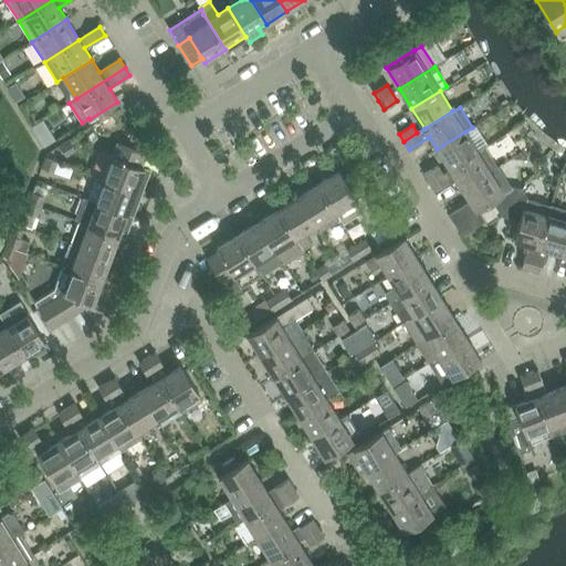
[(437,149),(450,169),(478,152),(465,132),(437,149)]
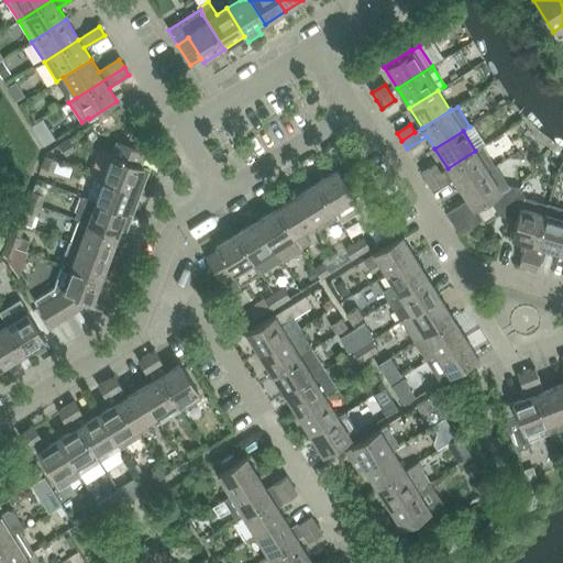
[(53,146),(58,156),(68,150),(63,141),(53,146)]
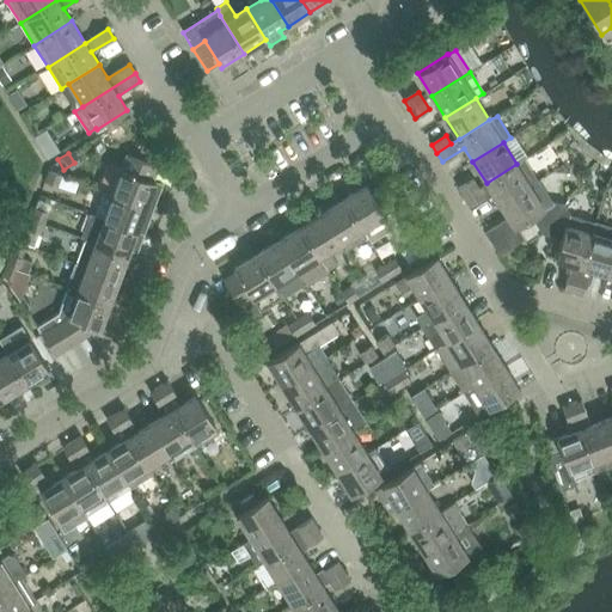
[(101,190),(104,191),(146,207),(150,197),(157,200),(163,184),(151,179),(157,165),(128,154),(122,169),(110,164),(101,190)]
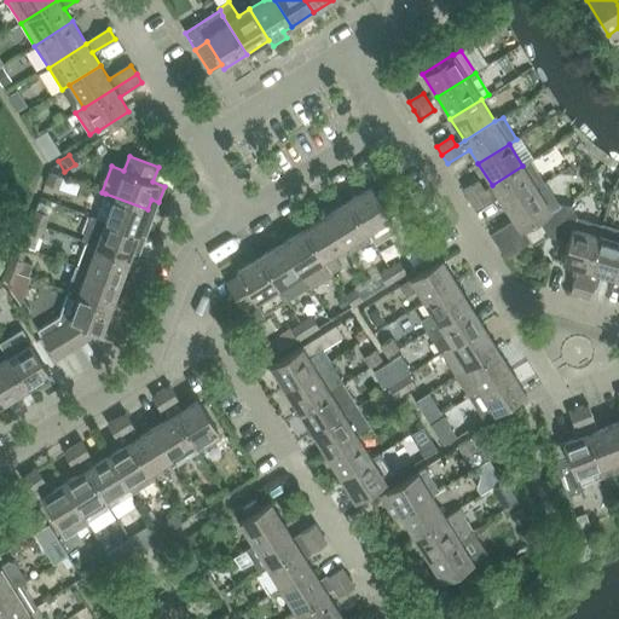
[(484,191),(469,200),(475,208),(490,200),(495,200),(499,197),(505,207),(544,183),(531,161),(522,166),(492,185),(484,191)]
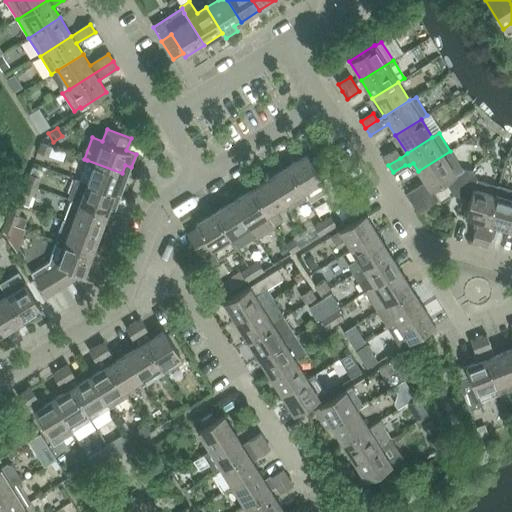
[(41,143),(38,152),(48,156),(52,147),(41,143)]
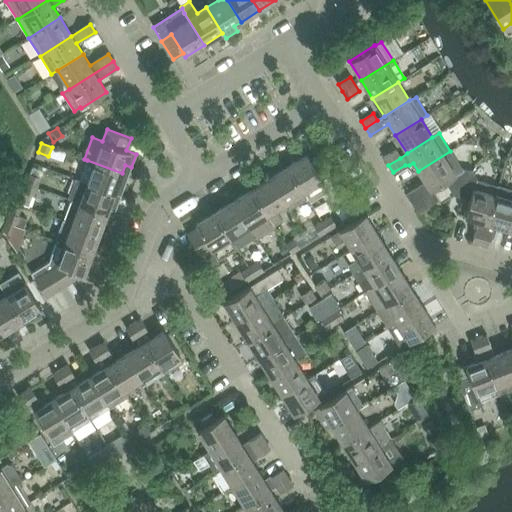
[(384,157),(388,165),(400,158),(395,150),(384,157)]
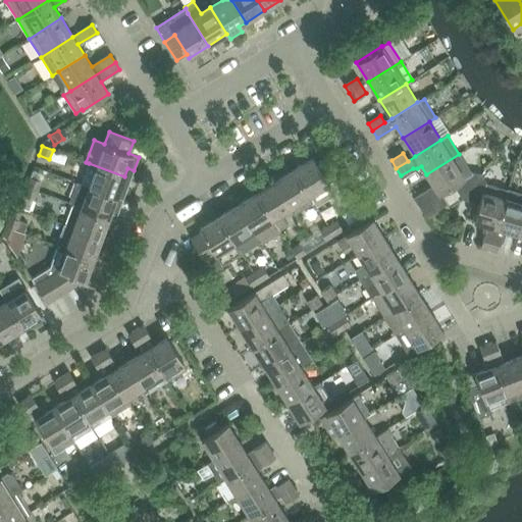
[(415,198),(426,216),(447,204),(439,194),(455,185),(463,198),(464,198),(481,175),(471,173),(459,154),(426,174),(433,186),(428,188),(426,195),(421,194),(415,198)]
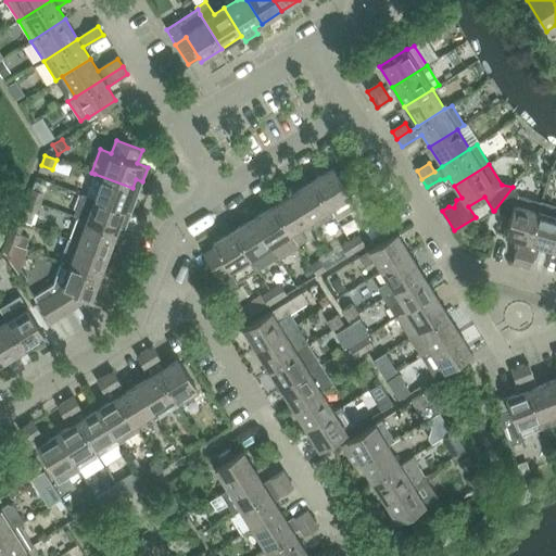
[(333,167),(313,180),(330,209),(351,196),(333,167)]
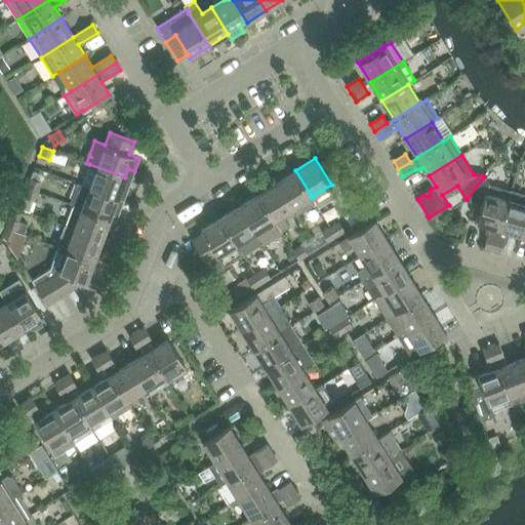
[(125,177),(89,164),(81,185),(123,200),(128,188),(122,186),(125,177)]
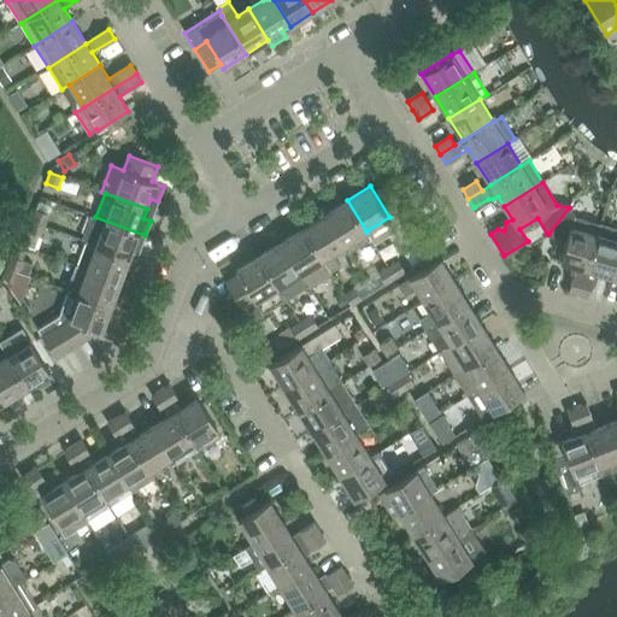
[(347,200),(324,215),(344,246),(348,253),(371,239),(366,231),(347,200)]
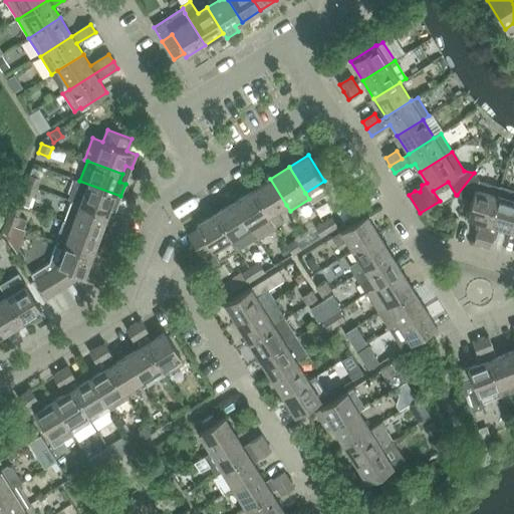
[(477,182),(474,173),(457,195),(457,196),(472,200),(466,218),(477,221),(476,225),(478,229),(474,242),(482,245),(499,188),(477,182)]
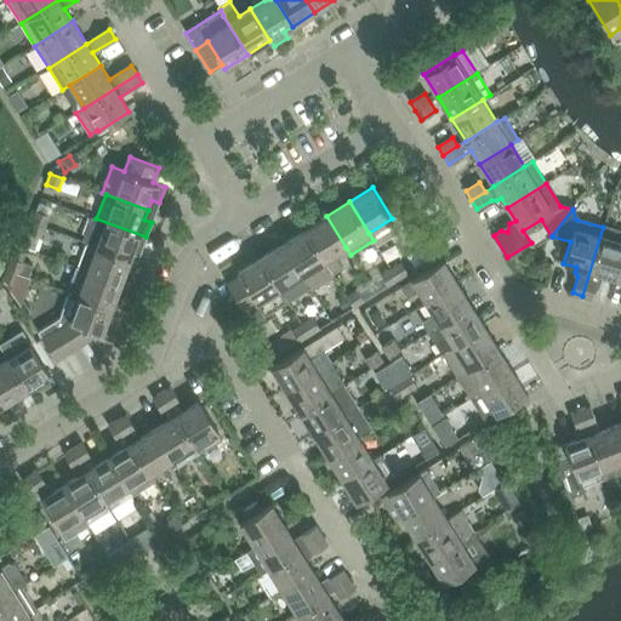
[(96,218),(91,216),(81,240),(86,243),(130,258),(134,250),(141,252),(146,237),(96,218)]
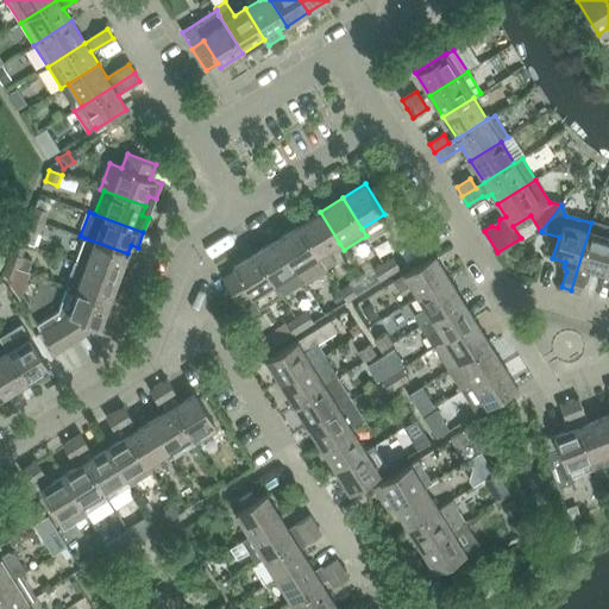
[(320,212),(299,225),(325,268),(336,262),(327,250),(339,243),(320,212)]
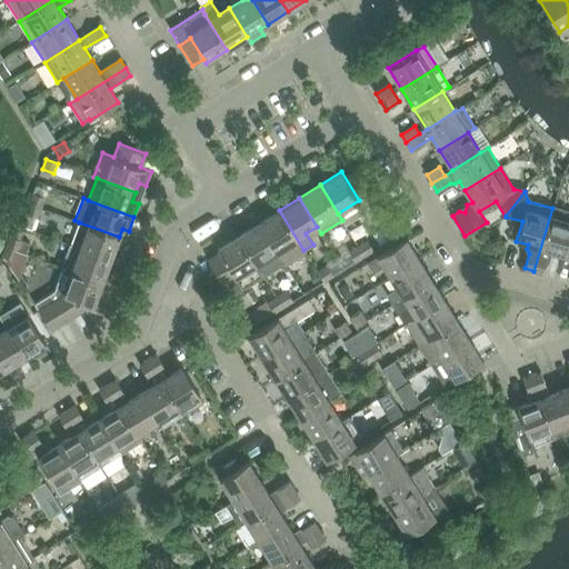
[(29,203),(26,215),(37,218),(41,208),(29,203)]
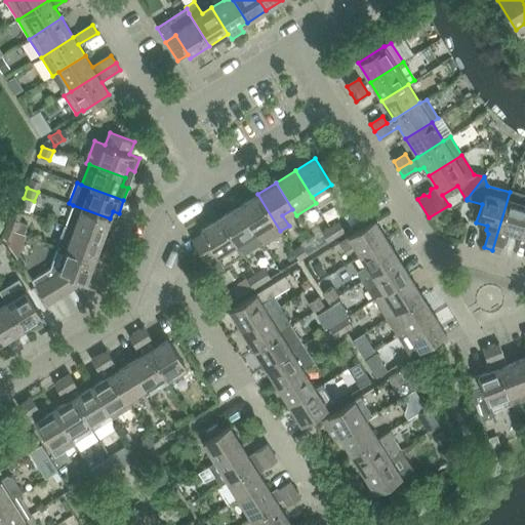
[(524,196),(510,192),(492,250),(500,252),(505,239),(509,237),(510,232),(520,235),(524,216),(524,196)]
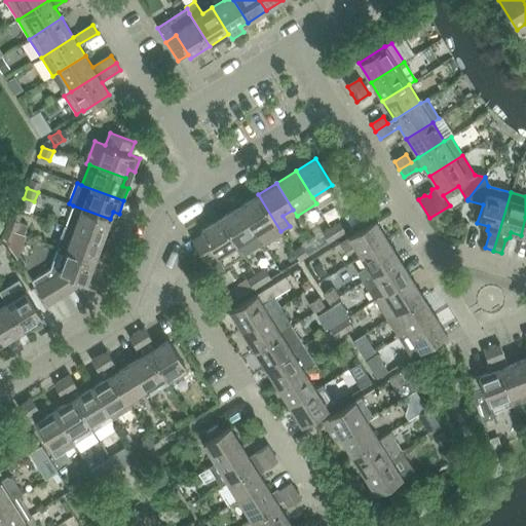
[(258,194),(239,207),(256,233),(262,243),(280,231),(258,194)]
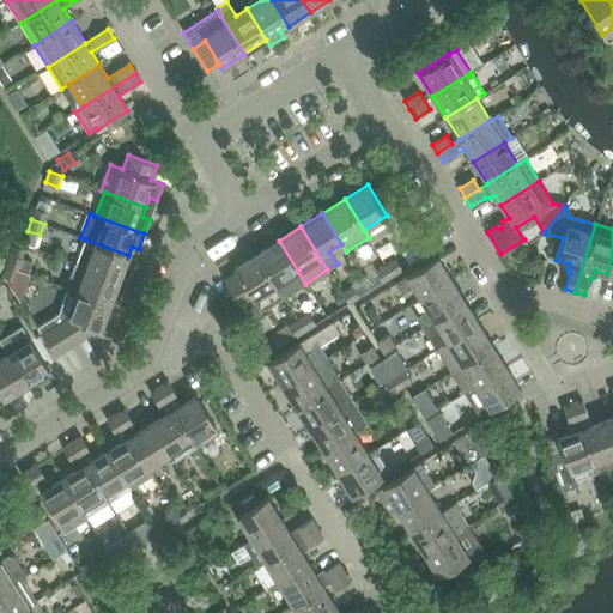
[(85,240),(77,263),(120,280),(128,255),(85,240)]
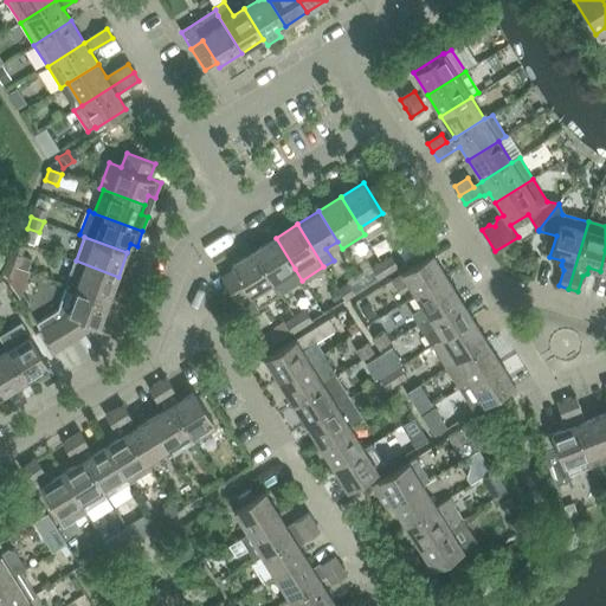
[(276,238),(253,251),(272,282),(295,269),(276,238)]
